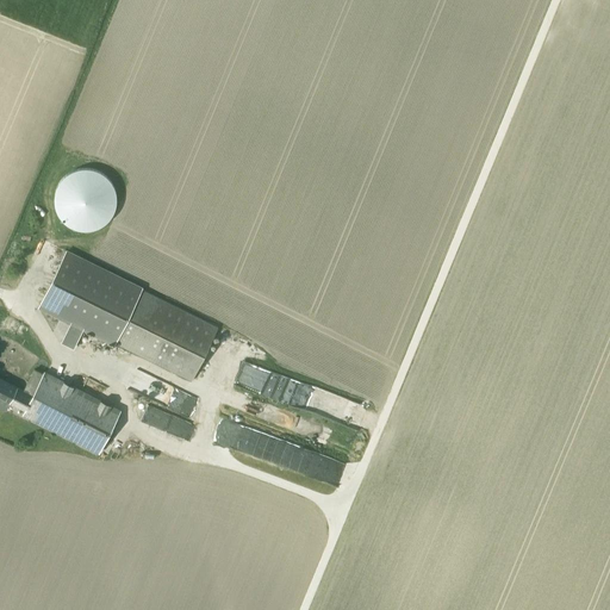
[(72,226),(80,229),(89,230),(98,228),(106,223),(112,216),(116,207),(117,198),(116,190),(112,182),(106,175),(99,170),(91,168),(82,168),(74,170),(67,174),(61,180),(56,188),(55,197),(55,206),(58,215),(64,222),(72,226)]
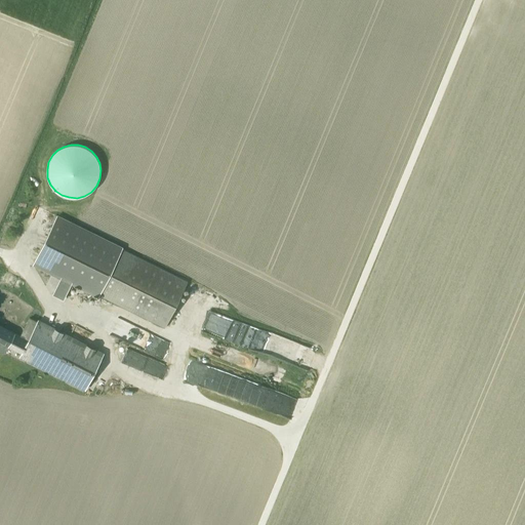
[(52,294),(64,299),(73,282),(165,327),(188,281),(56,216),(34,264),(61,277),(52,294)]
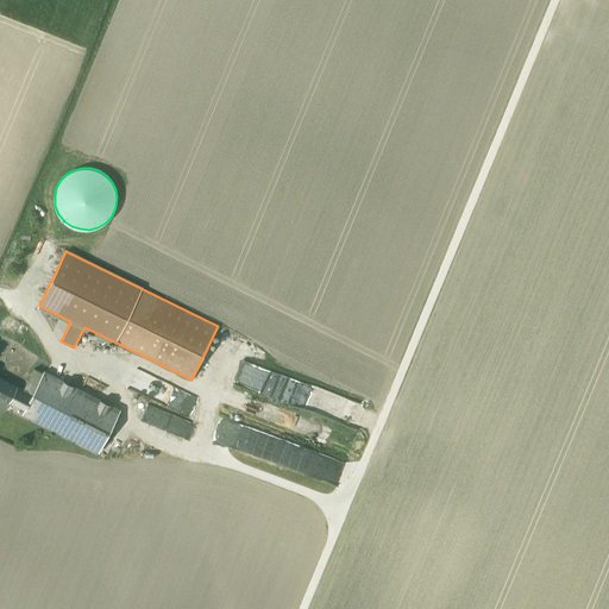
[(137,366),(127,387),(169,406),(179,387),(137,366)]
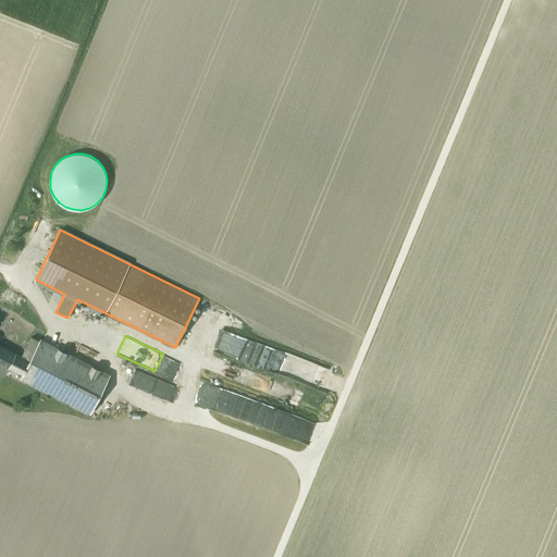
[(7,373),(10,367),(24,373),(22,379),(90,413),(110,374),(48,343),(47,345),(32,337),(22,356),(0,344),(0,372),(2,374),(7,373)]
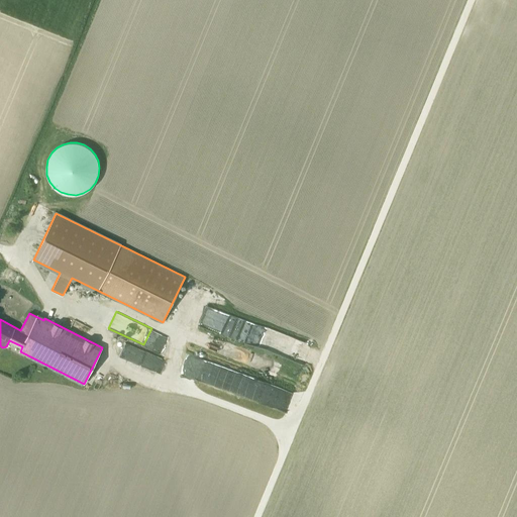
[(120,355),(141,365),(146,350),(125,342),(120,355)]
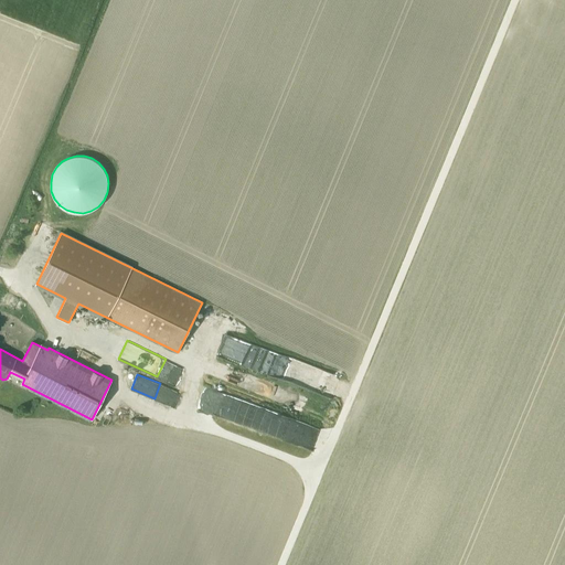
[(313,450),(322,429),(269,408),(260,429),(313,450)]
